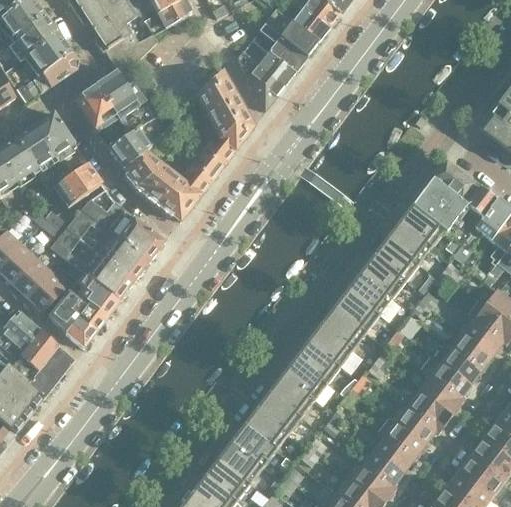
[(0,0),(0,15),(2,19),(31,0),(0,0)]
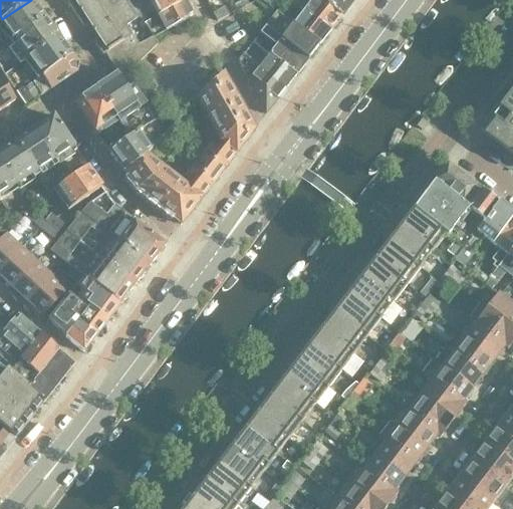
[(31,0),(2,19),(15,36),(46,16),(35,0),(31,0)]
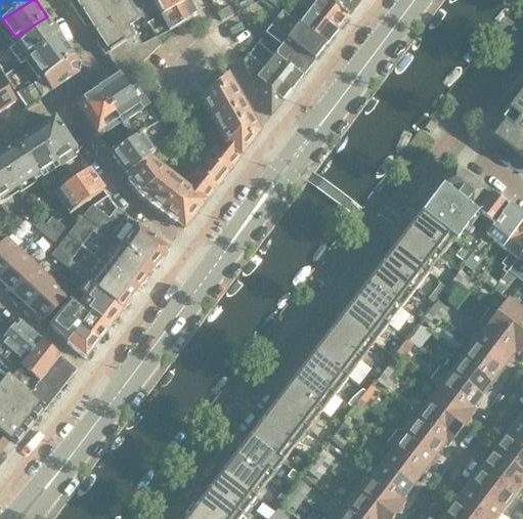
[(71,0),(78,10),(93,0),(71,0)]
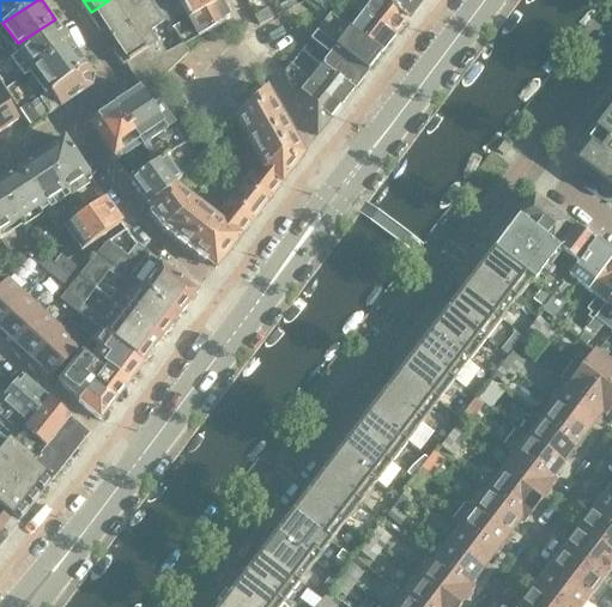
[(109,0),(91,12),(101,28),(107,24),(115,36),(157,2),(155,0),(134,0),(109,0)]
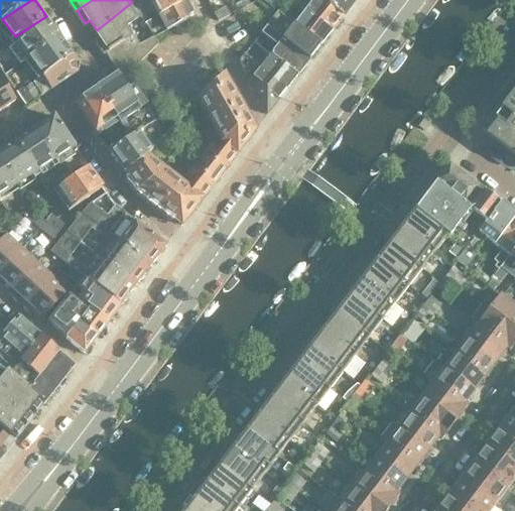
[(143,0),(135,5),(141,15),(146,12),(144,10),(154,4),(157,10),(174,0),(143,0)]
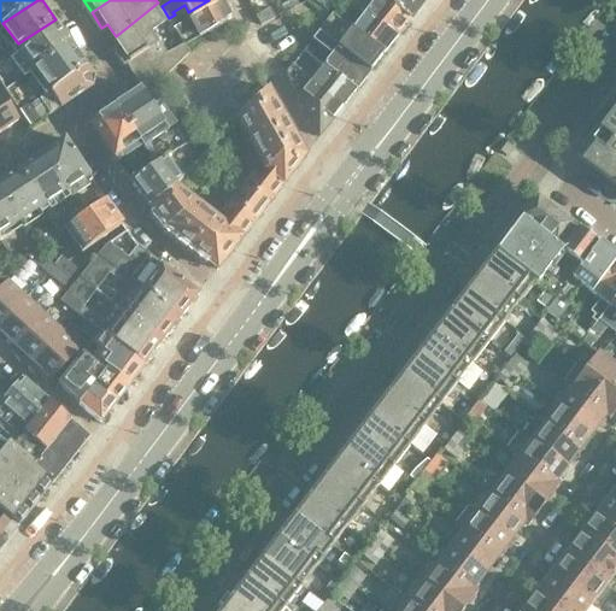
[(209,0),(188,12),(194,23),(187,27),(181,18),(174,23),(185,40),(198,31),(199,33),(230,12),(224,0),(209,0)]
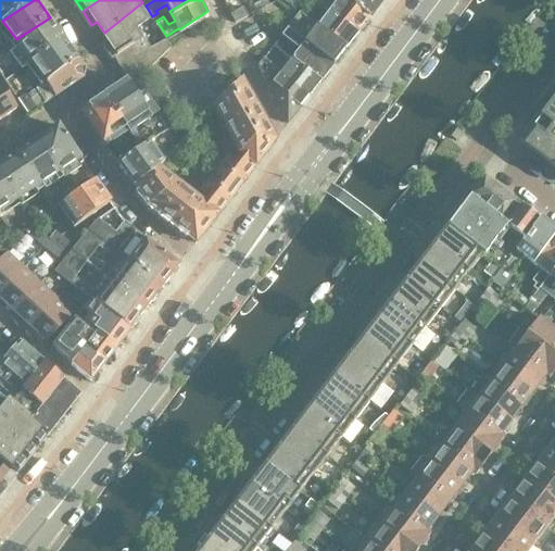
[(319,0),(328,7),(357,30),(370,13),(353,0),(319,0)]
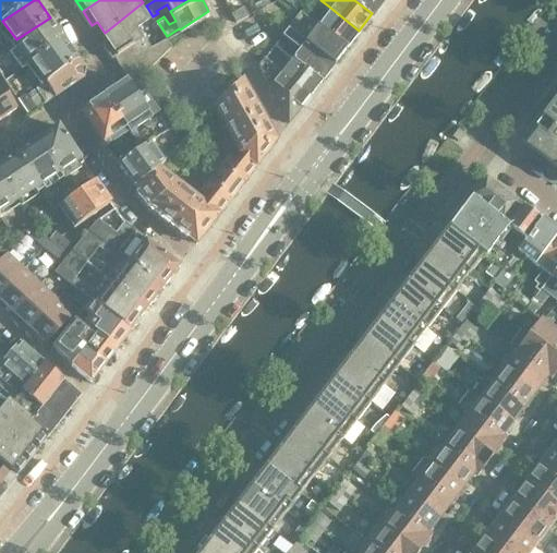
[(354,0),(372,13),(382,0),(354,0)]
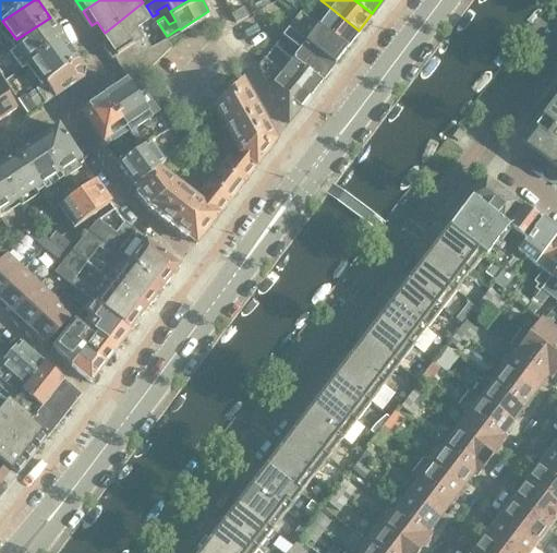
[(143,2),(105,33),(108,37),(103,40),(112,56),(114,53),(131,43),(138,55),(155,44),(140,23),(150,14),(143,2)]
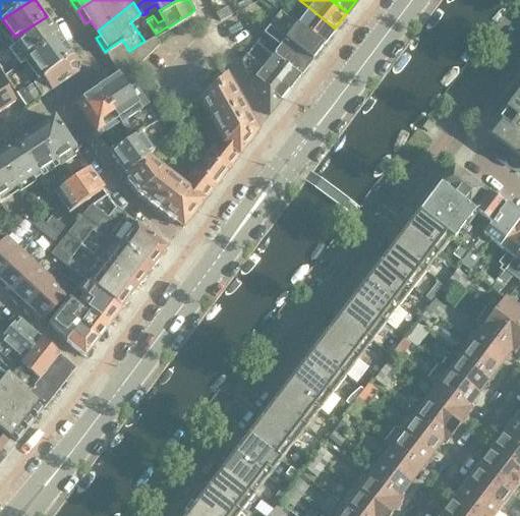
[(228,3),(217,9),(221,17),(232,11),(228,3)]
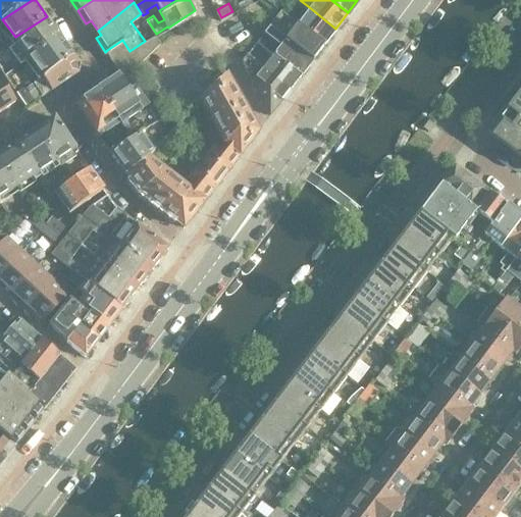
[(308,6),(298,20),(324,43),(335,29),(308,6)]
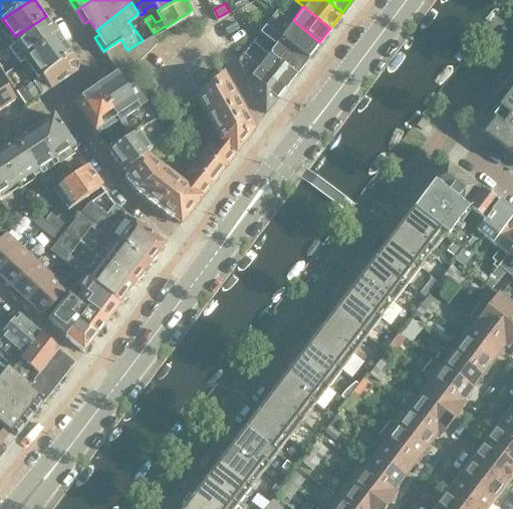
[(46,16),(15,36),(28,54),(59,33),(46,16)]
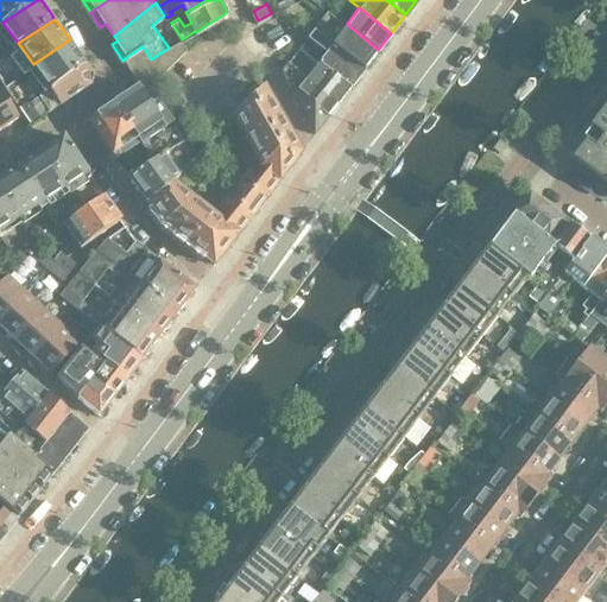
[(347,24),(333,43),(365,67),(378,50),(347,24)]
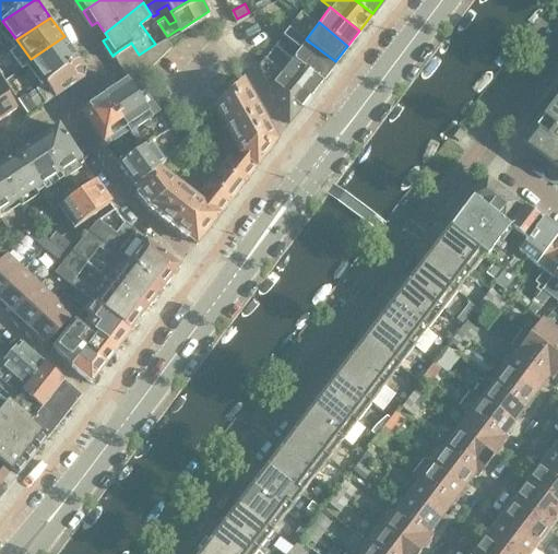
[(300,45),(294,55),(323,77),(335,61),(306,39),(288,25),(276,40),(284,46),(291,37),(300,45)]
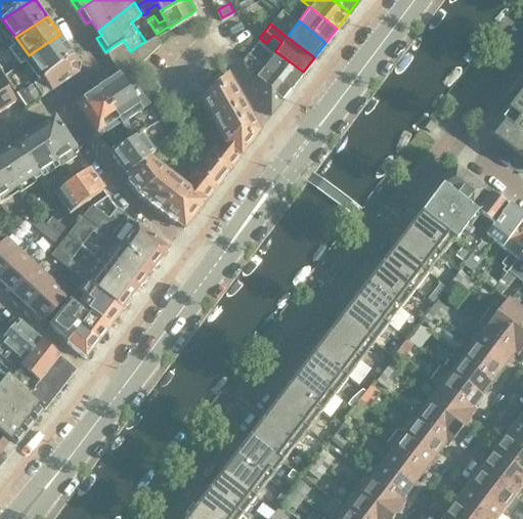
[(60,34),(29,55),(43,75),(74,51),(60,34)]
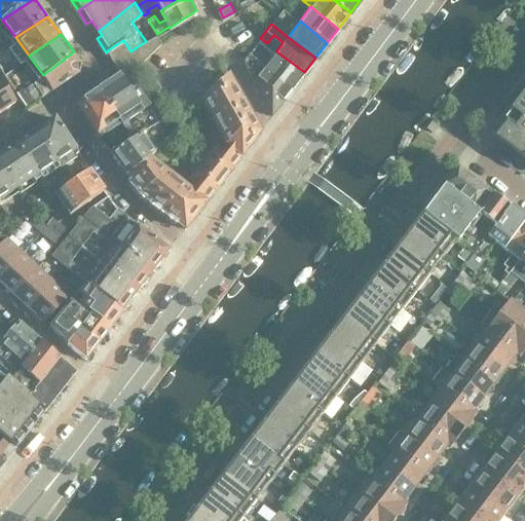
[(121,71),(119,72),(124,79),(161,40),(157,34),(146,41),(130,51),(123,40),(108,50),(121,71)]
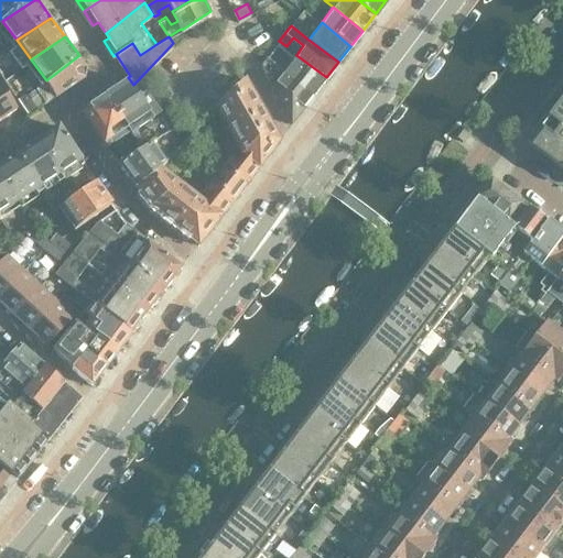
[(269,54),(284,69),(313,93),(326,77),(296,55),(290,63),(272,48),(269,54)]
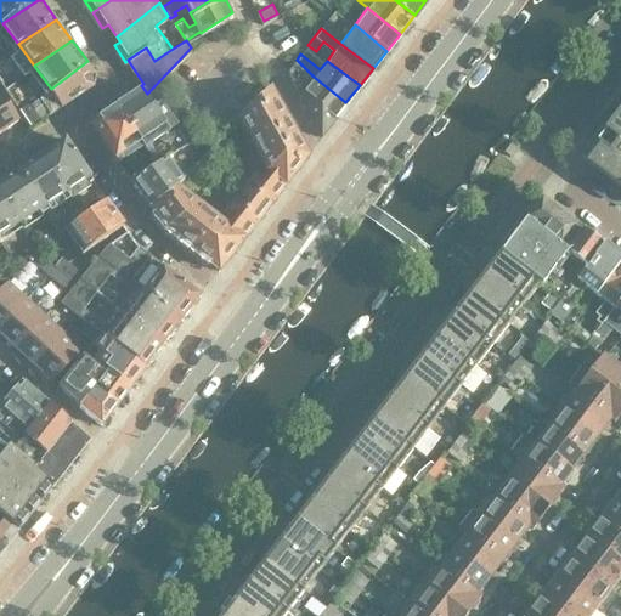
[(88,61),(51,89),(62,102),(95,80),(96,73),(88,61)]
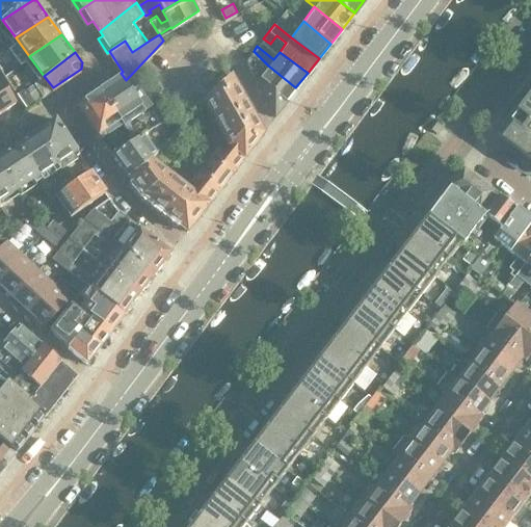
[(253,68),(258,79),(275,112),(295,87),(268,66),(262,60),(253,68)]
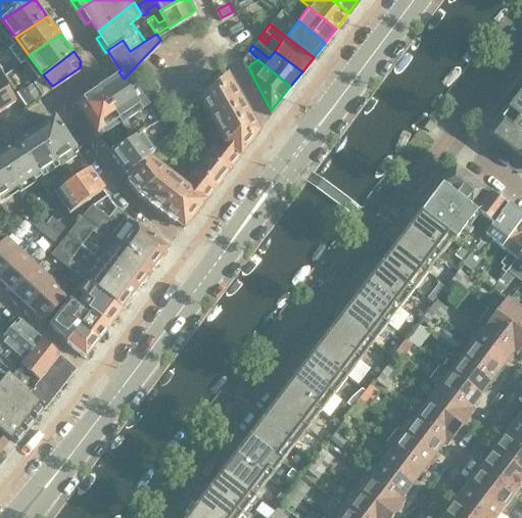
[(15,65),(6,72),(9,77),(18,71),(15,65)]
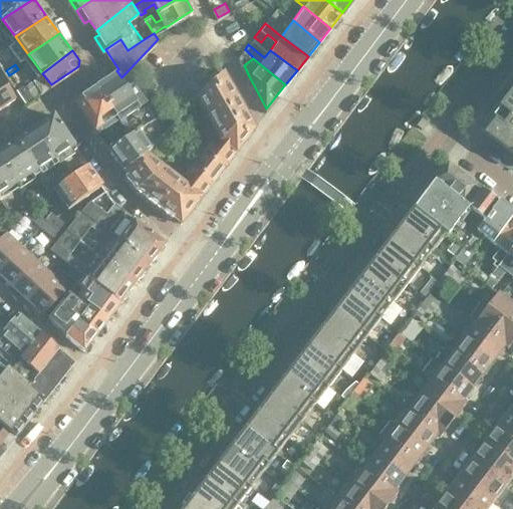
[(223,69),(196,96),(213,125),(245,107),(223,69)]
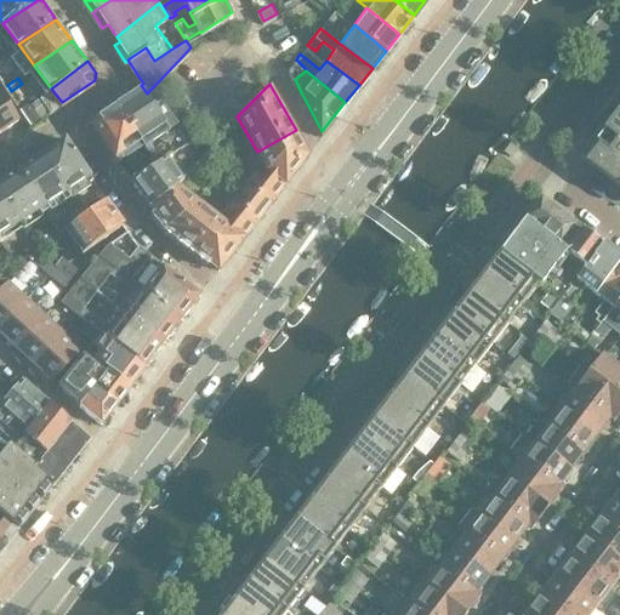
[(141,85),(119,100),(142,137),(144,142),(146,144),(165,130),(161,124),(165,121),(141,85)]
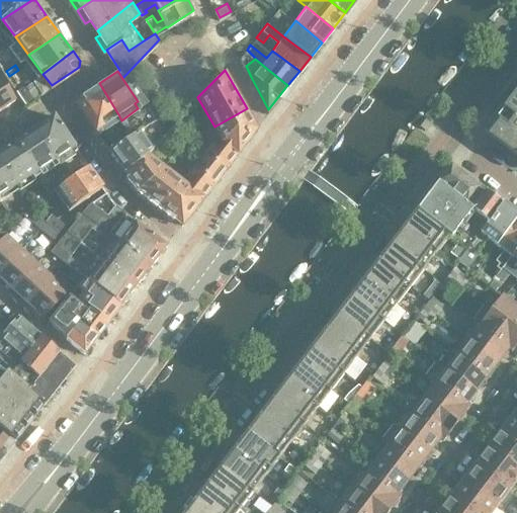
[(0,72),(0,106),(15,96),(0,72)]
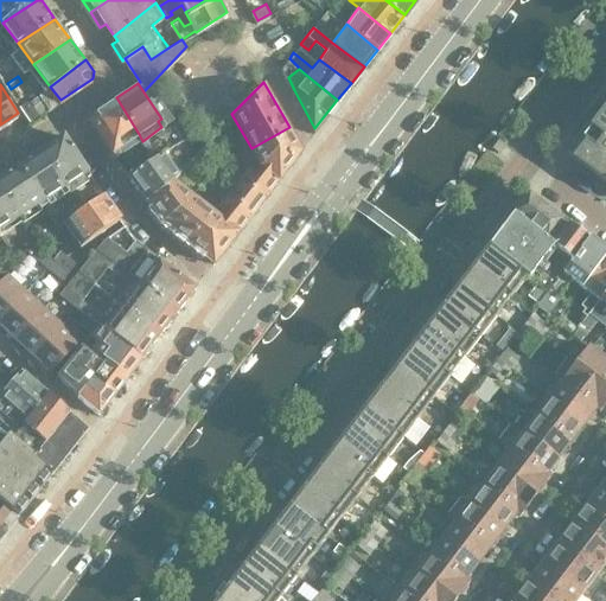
[(31,97),(20,103),(31,120),(42,113),(32,97),(31,97)]
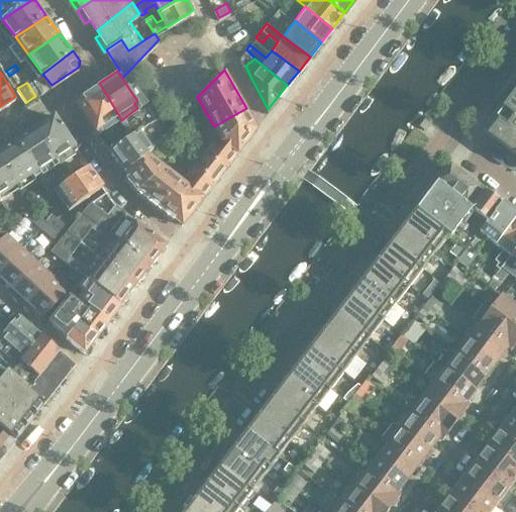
[(77,98),(97,128),(98,130),(102,128),(103,129),(120,118),(118,114),(99,83),(77,98)]
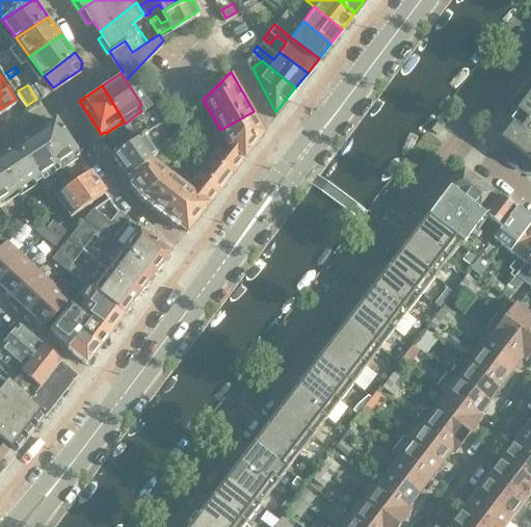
[(530,94),(502,132),(530,154),(530,94)]
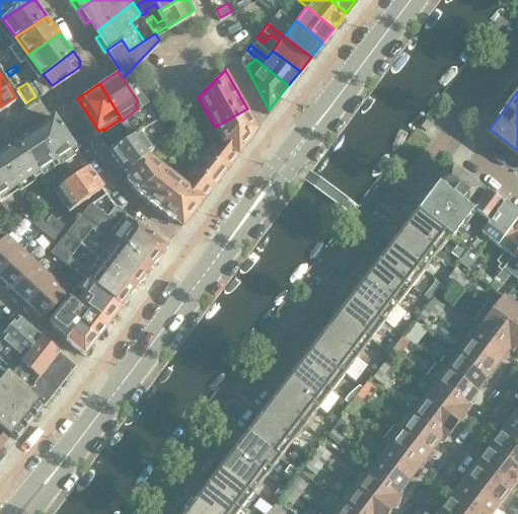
[(247,108),(215,127),(222,140),(237,151),(257,126),(247,108)]
